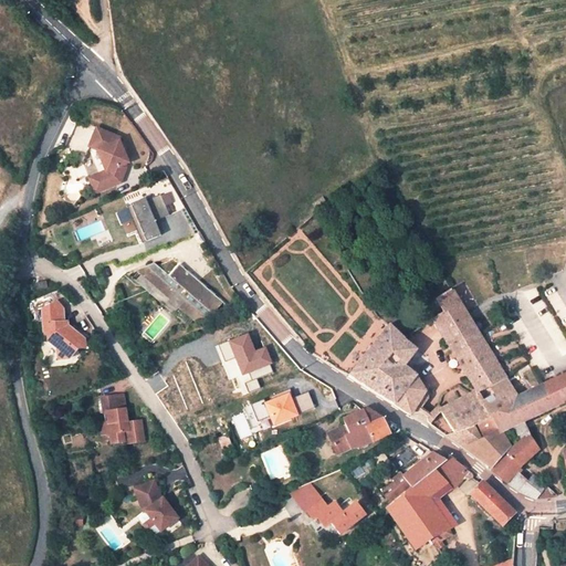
[(117,185),(124,169),(122,166),(119,160),(123,156),(117,143),(118,139),(95,129),(87,148),(95,150),(98,149),(103,160),(100,163),(104,173),(97,176),(103,190),(117,185)]
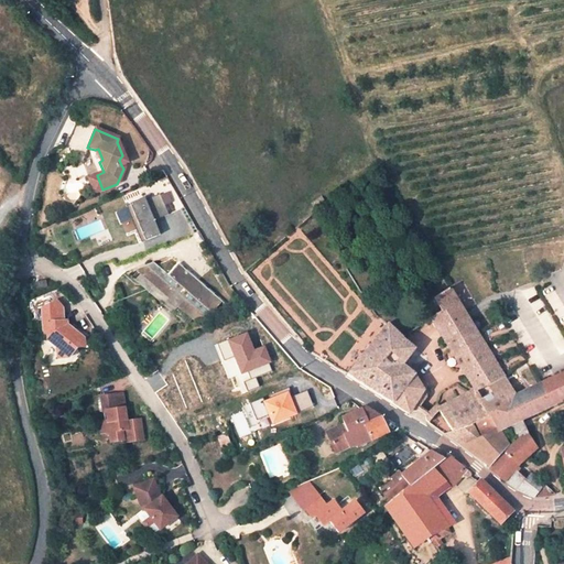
[(102,190),(97,175),(86,179),(93,194),(102,190)]
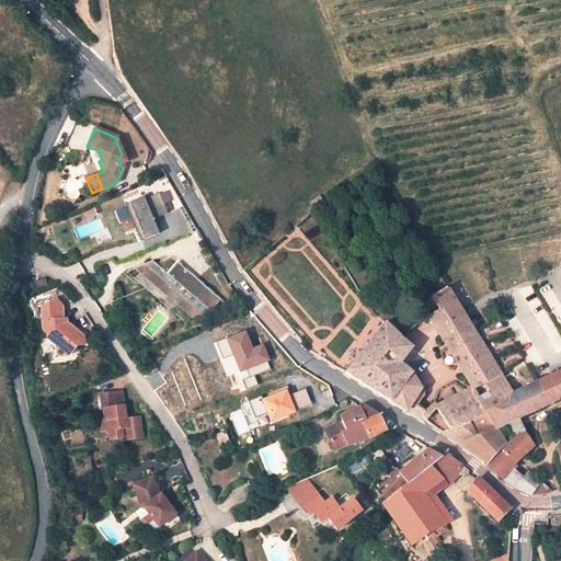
[(145,196),(126,204),(141,240),(160,232),(155,218),(169,213),(160,192),(146,198),(145,196)]
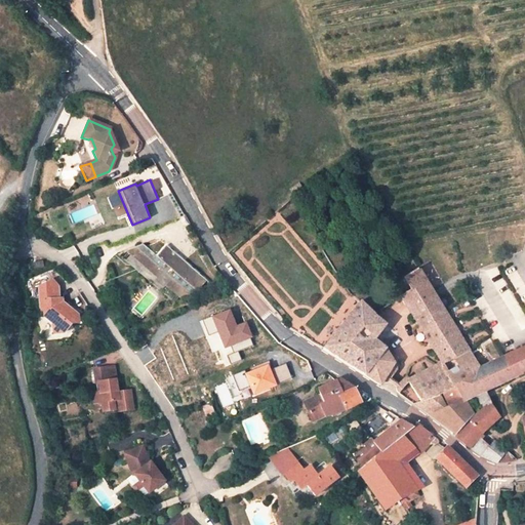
[(142,243),(125,250),(156,278),(161,271),(170,278),(165,285),(180,297),(197,290),(206,279),(165,245),(156,256),(142,243)]
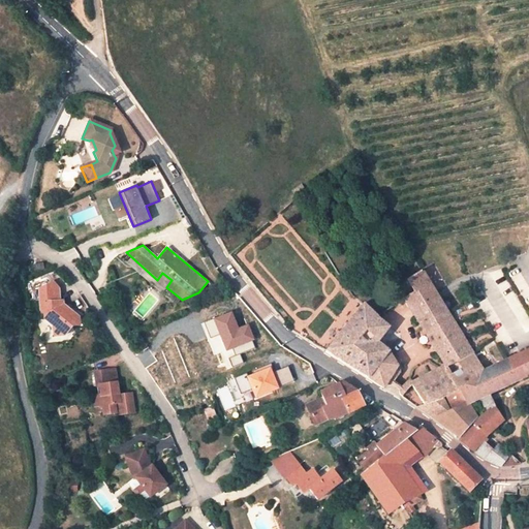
[(126,252),(118,255),(177,306),(182,300),(166,287),(172,280),(162,273),(157,280),(126,252)]
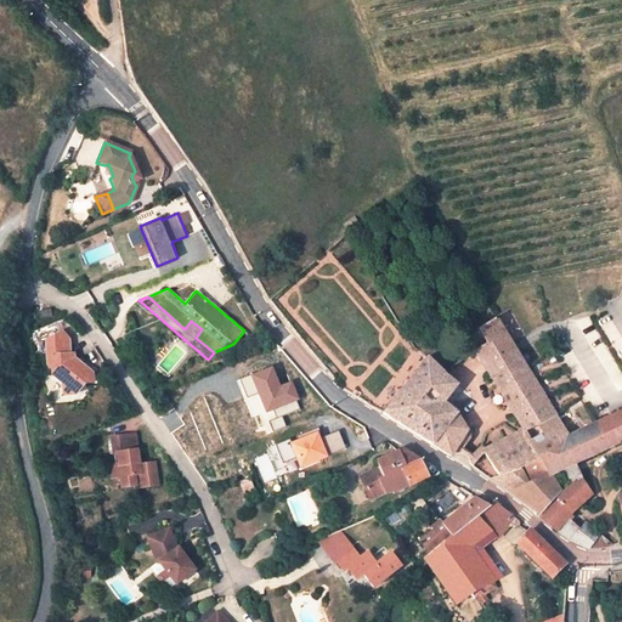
[(475,350),(525,430),(484,452),(498,475),(521,464),(525,462),(569,439),(567,436),(514,349),(496,317),(479,329),(487,343),(475,350)]
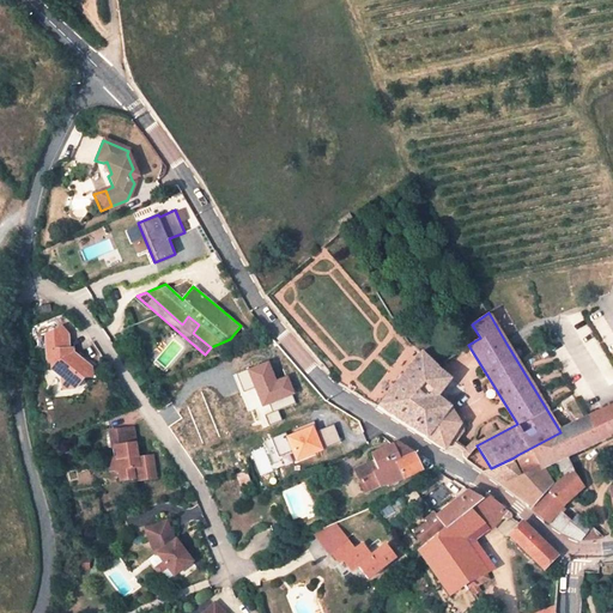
[(70,358),(70,353),(68,334),(61,329),(44,339),(46,356),(46,363),(52,369),(52,374),(62,384),(62,396),(74,395),(84,383),(93,382),(92,371),(78,360),(76,364),(70,358)]
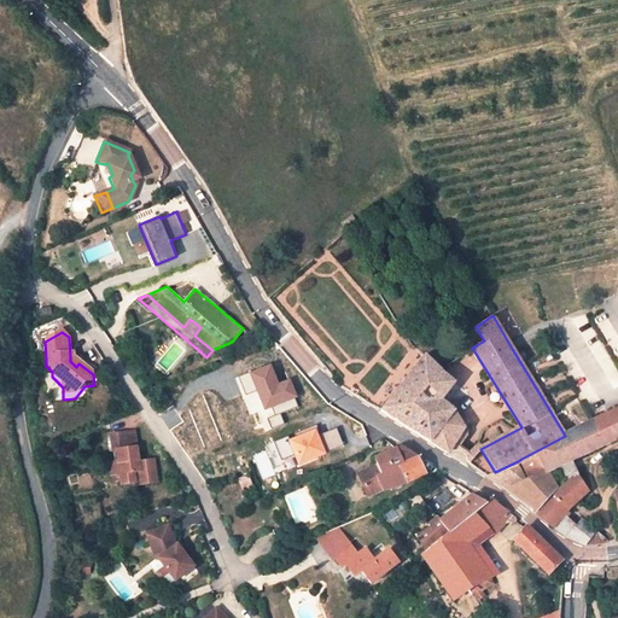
[(467,432),(456,409),(442,400),(456,380),(425,354),(380,410),(448,454),(450,449),(452,450),(454,450),(455,450),(456,450),(456,449),(458,449),(468,435),(467,432)]
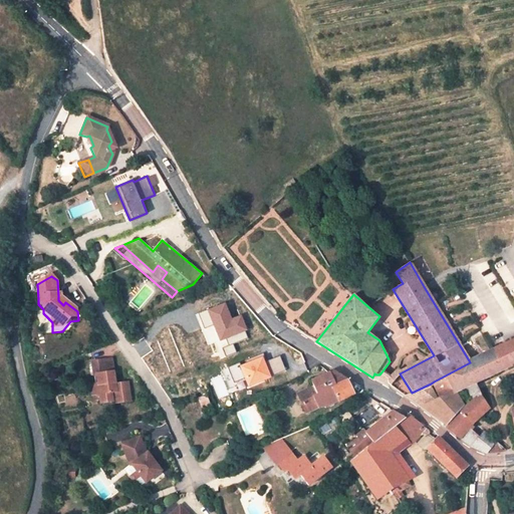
[(34,298),(35,314),(43,313),(43,309),(38,304),(38,298),(34,298)]
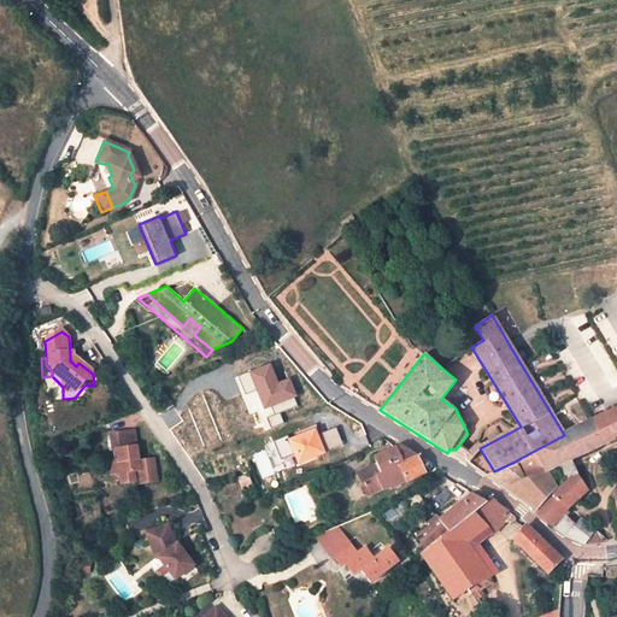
[(605,442),(616,436),(616,406),(594,418),(563,433),(564,435),(521,458),(530,476),(526,479),(506,488),(535,509),(556,486),(546,471),(554,468),(559,479),(564,476),(566,481),(576,499),(586,491),(576,475),(579,474),(571,459),(605,442)]
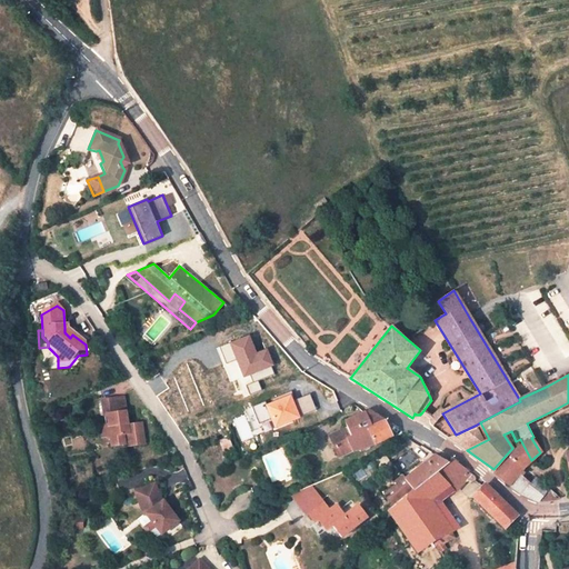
[(273,430),(300,420),(290,393),(252,408),(259,426),(270,421),(273,430)]
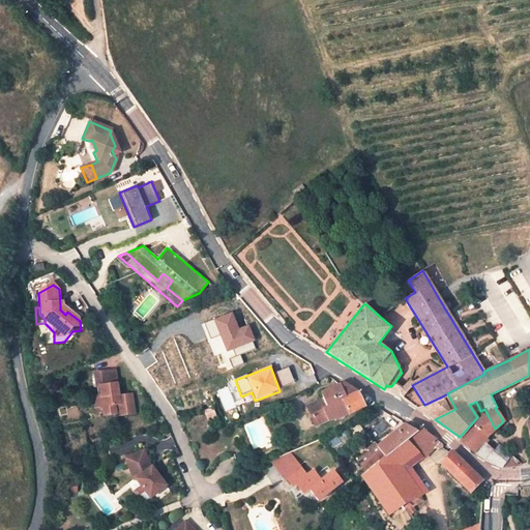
[(277,387),(293,384),(289,369),(274,372),(277,387)]
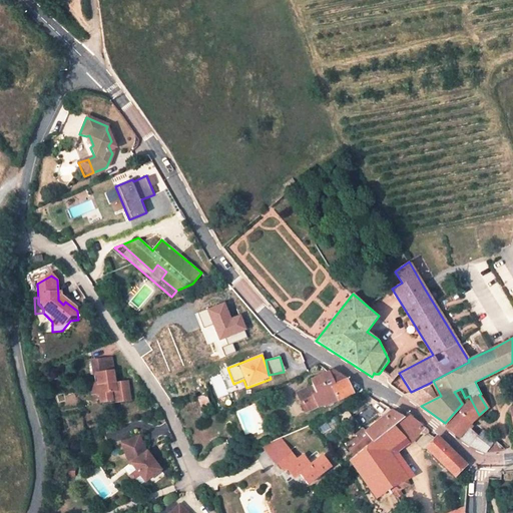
[(102,403),(112,402),(112,404),(130,401),(127,384),(115,386),(111,360),(90,364),(93,378),(96,378),(98,386),(90,387),(91,396),(97,395),(101,399),(102,403)]
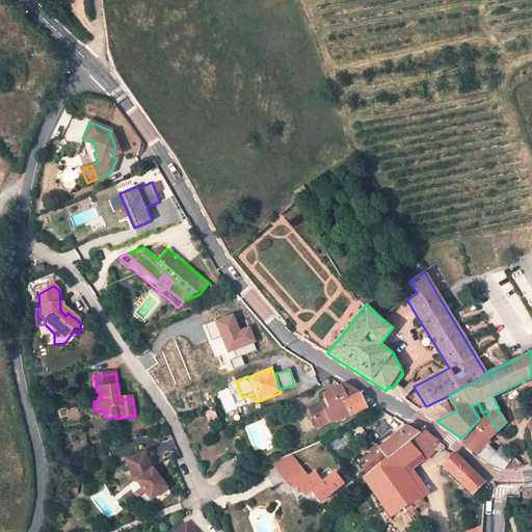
[(346,383),(321,394),(323,399),(307,406),(316,424),(327,419),(327,421),(341,419),(367,406),(360,393),(347,383),(346,383)]
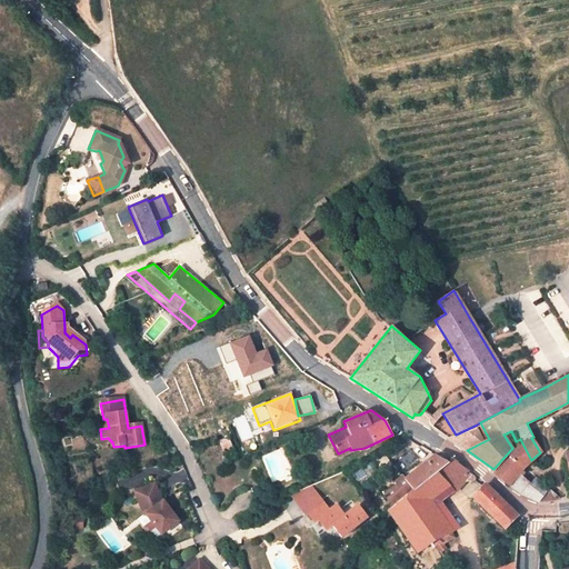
[(448,438),(467,450),(485,441),(477,425),(456,435),(448,438)]
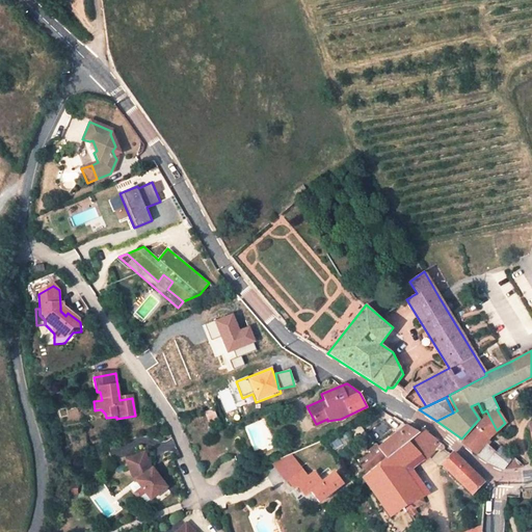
[(486,445),(483,442),(497,430),(488,415),(476,425),(466,441),(463,444),(488,462),(496,452),(486,445)]
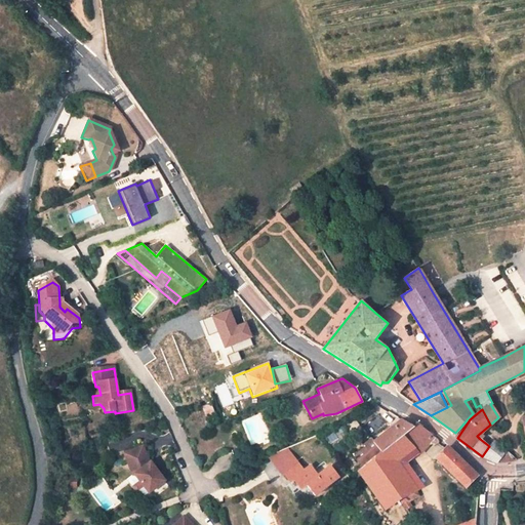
[(401,419),(394,425),(373,442),(371,440),(363,445),(365,448),(355,456),(363,467),(402,436),(412,428),(401,419)]
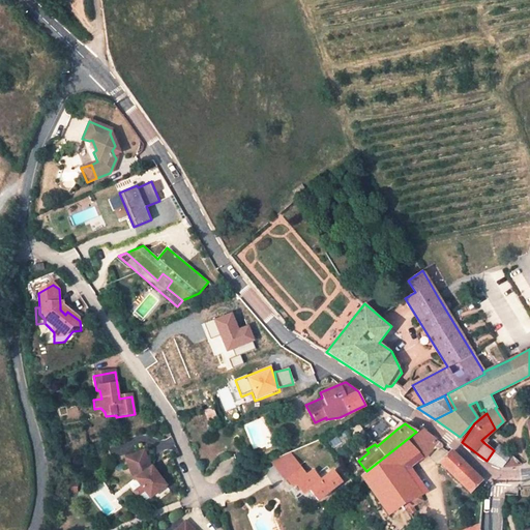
[(406,440),(417,451),(423,458),(434,447),(439,448),(439,449),(442,446),(442,443),(421,428),(416,432),(406,440)]
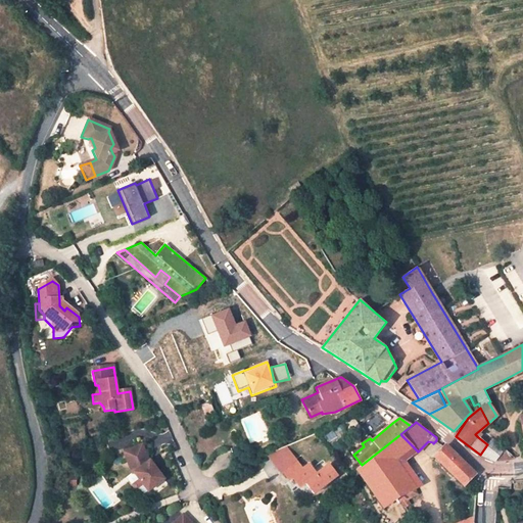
[(485,431),(478,437),(487,444),(492,439),(485,431)]
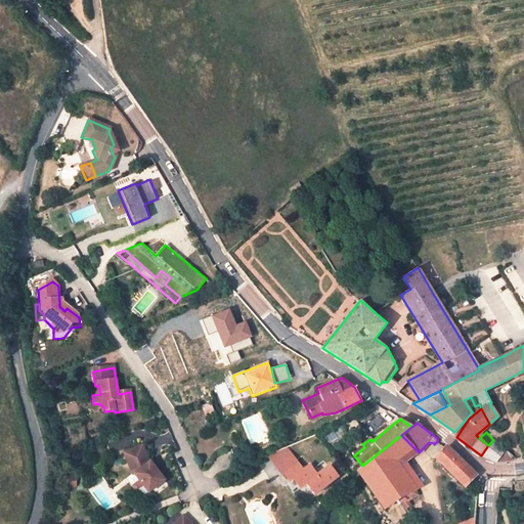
[(396,460),(412,446),(401,435),(362,466),(357,470),(384,507),(417,490),(396,460)]
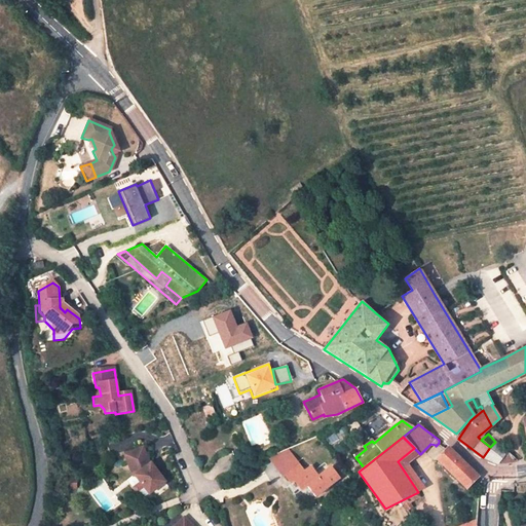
[(483,457),(497,464),(506,451),(495,442),(490,447),(483,457)]
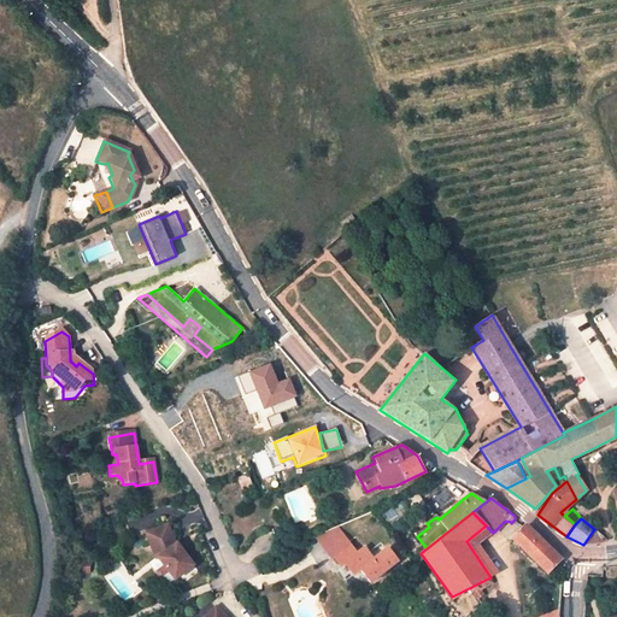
[(150,560),(160,576),(169,582),(174,579),(193,565),(177,544),(176,541),(169,522),(147,530),(158,557),(150,560)]
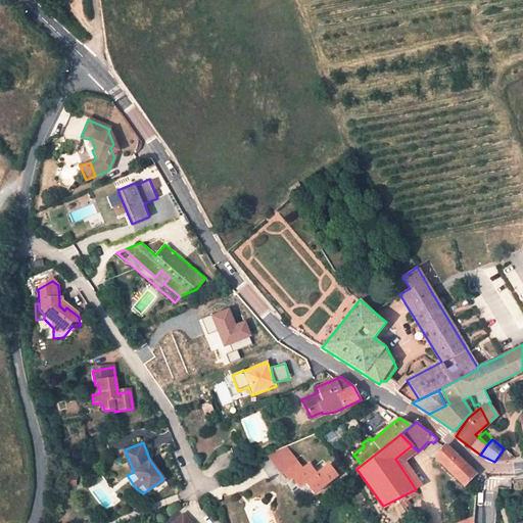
[(444,444),(434,456),(464,484),(475,473),(444,444)]
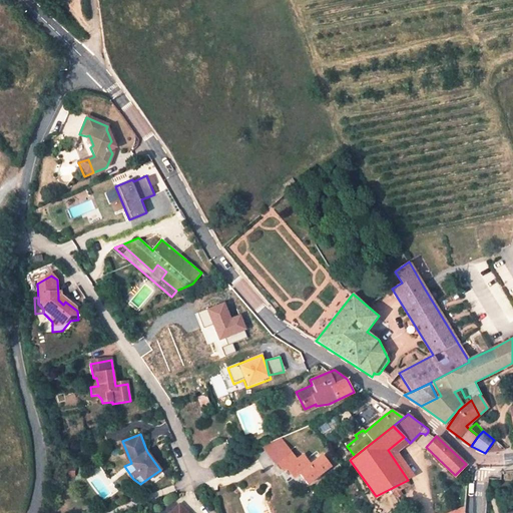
[(331,466),(322,454),(310,464),(302,454),(296,459),(290,453),(278,463),(283,470),(286,467),(294,476),(299,472),(308,484),(331,466)]
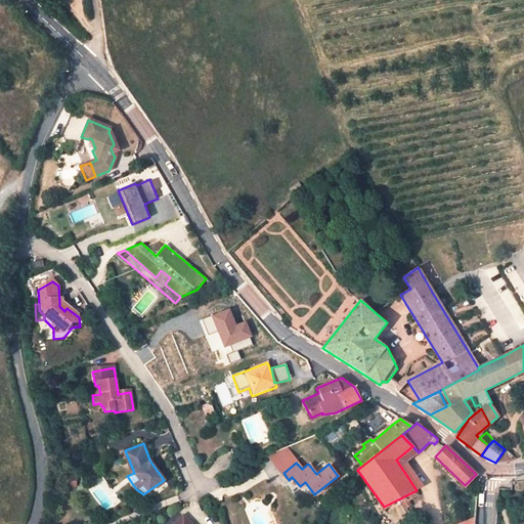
[(419,494),(417,490),(399,498),(405,509),(411,505),(408,499),(419,494)]
